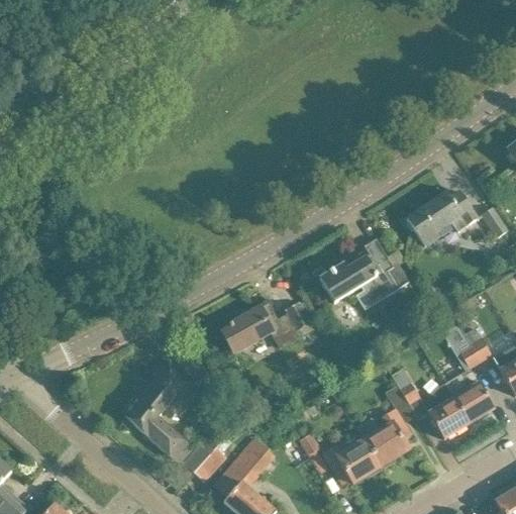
[(515,142),(507,149),(515,162),(515,142)]
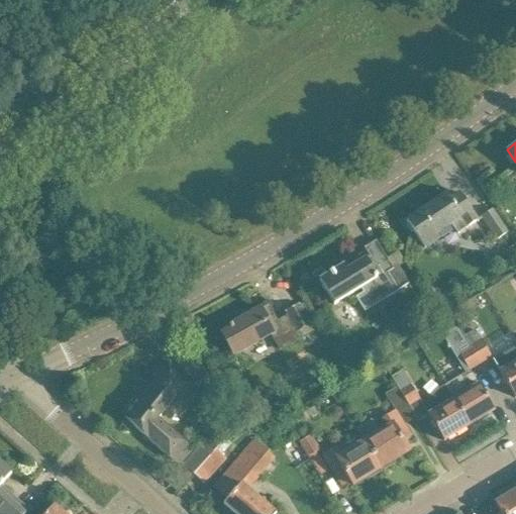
[(447,192),(407,218),(418,235),(425,246),(440,236),(437,231),(451,222),(458,231),(466,226),(467,227),(480,219),(472,207),(460,191),(451,197),(447,192)]
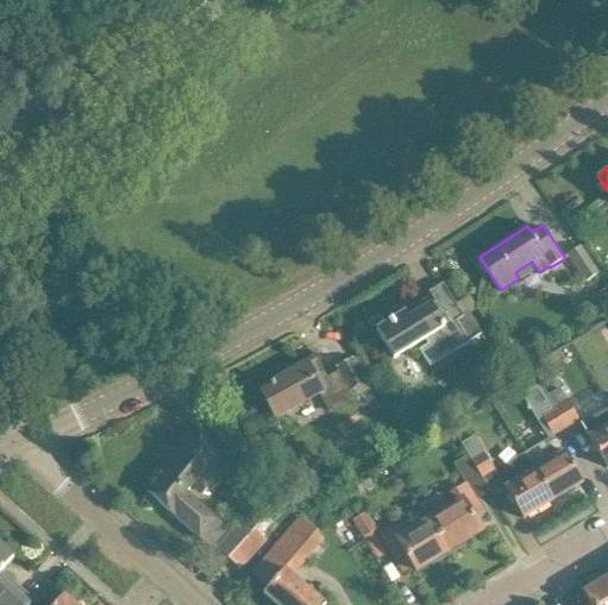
[(581,245),(569,252),(570,254),(587,279),(599,272),(581,245)]
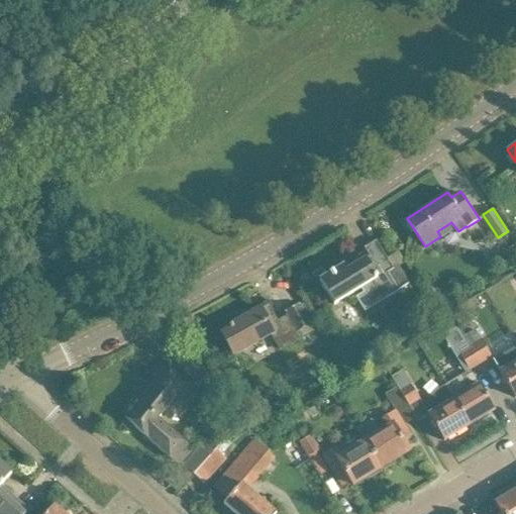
[(394,267),(387,255),(377,238),(365,245),(370,253),(347,268),(343,263),(319,278),(335,303),(353,291),(364,307),(409,279),(399,264),(394,267)]
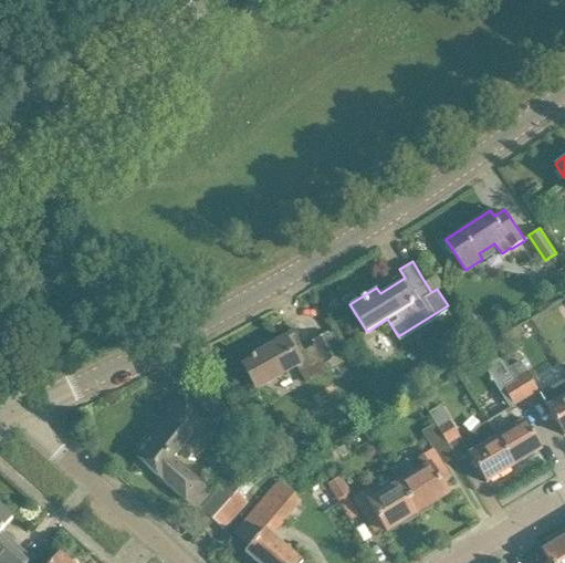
[(342,361),(336,351),(326,332),(313,339),(315,344),(304,351),(302,346),(303,345),(295,331),(251,355),(253,358),(243,364),(257,387),(297,364),(306,381),(342,361)]
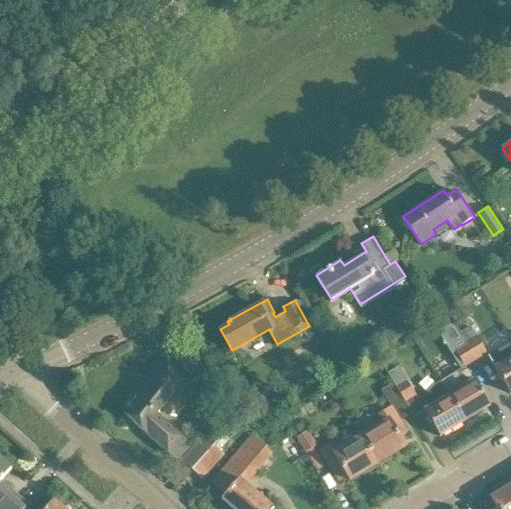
[(448,312),(433,320),(440,331),(454,323),(448,312)]
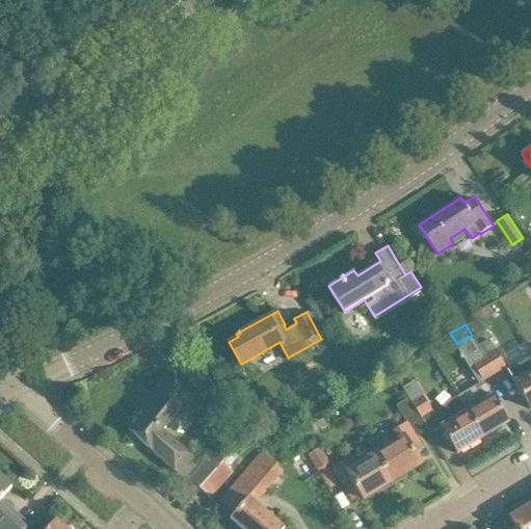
[(506,365),(496,348),(488,338),(477,344),(495,372),(506,365)]
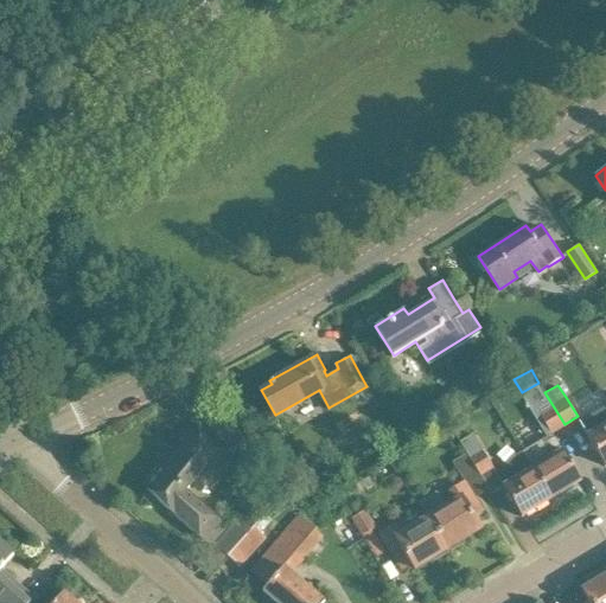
[(552,432),(565,424),(544,392),(534,399),(542,411),(540,412),(552,432)]
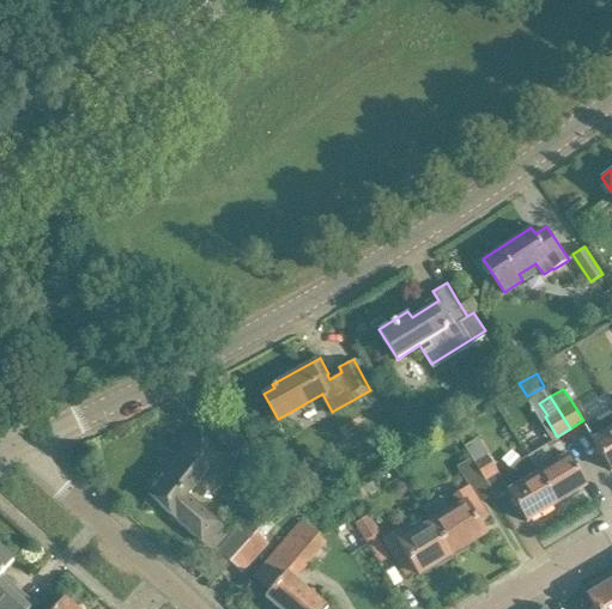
[(611,408),(586,425),(611,466),(611,408)]
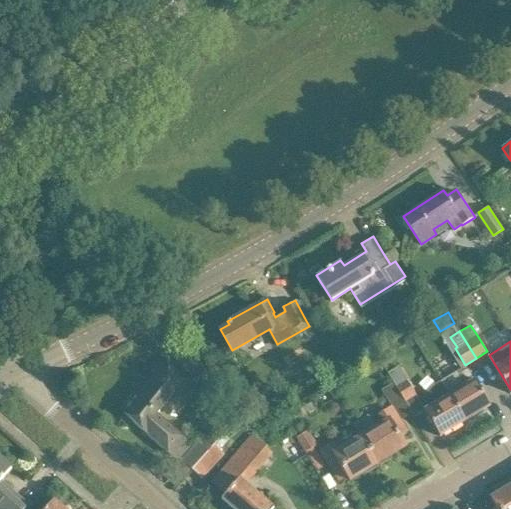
[(181,379),(175,371),(162,355),(150,365),(155,371),(124,411),(178,459),(193,442),(184,435),(183,434),(182,434),(156,411),(181,382),(181,379)]
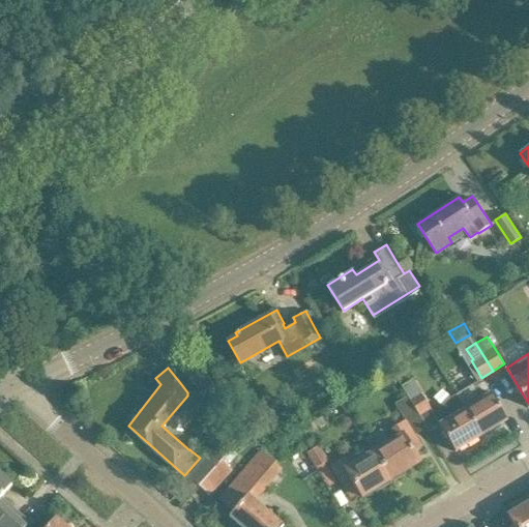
[(507,418),(490,388),(485,380),(474,386),(473,383),(456,392),(481,434),(507,418)]
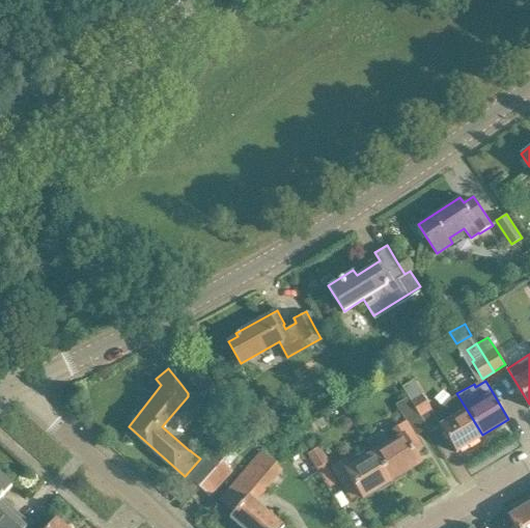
[(421,392),(411,399),(420,416),(431,410),(421,392)]
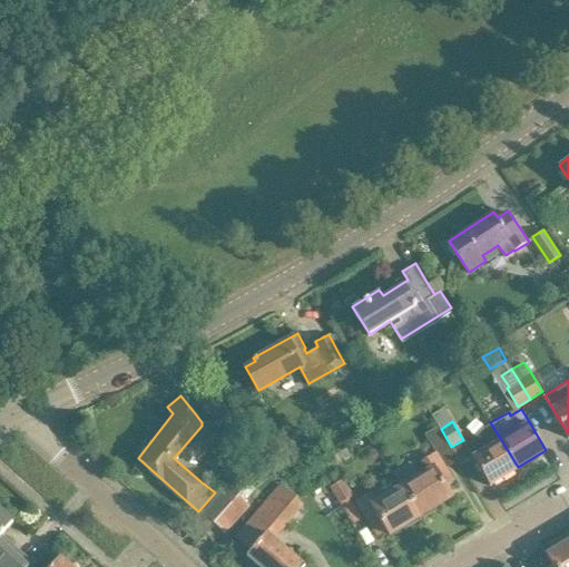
[(490,484),(518,467),(490,422),(466,442),(470,451),(490,484)]
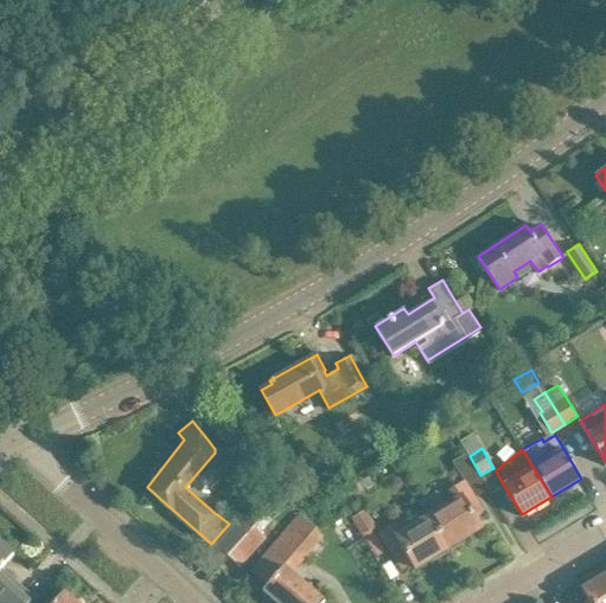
[(484,511),(472,491),(466,481),(451,489),(457,499),(447,505),(438,491),(420,501),(429,517),(447,549),(482,527),(474,517),(484,511)]
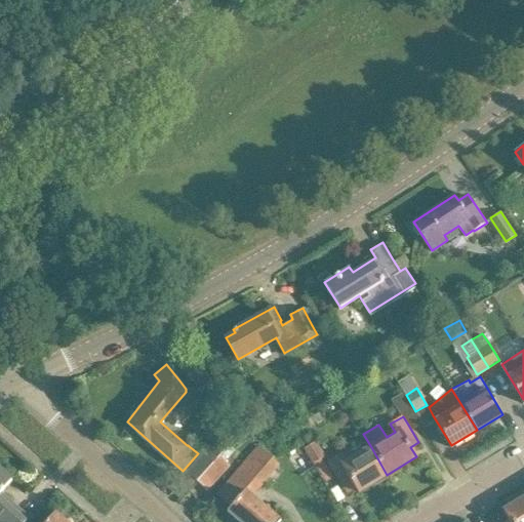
[(313,462),(326,454),(318,439),(305,446),(313,462)]
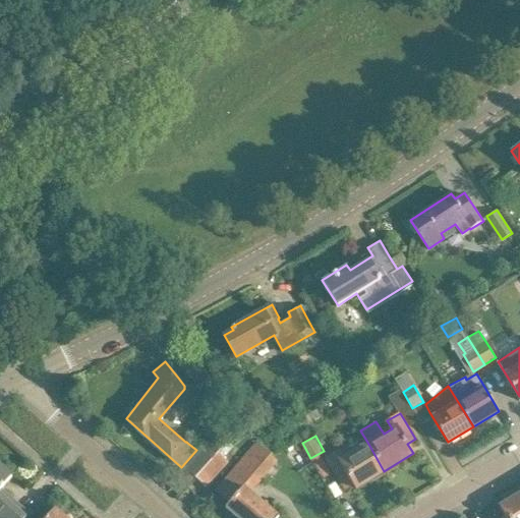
[(196,474),(228,439),(213,438),(187,466),(196,474)]
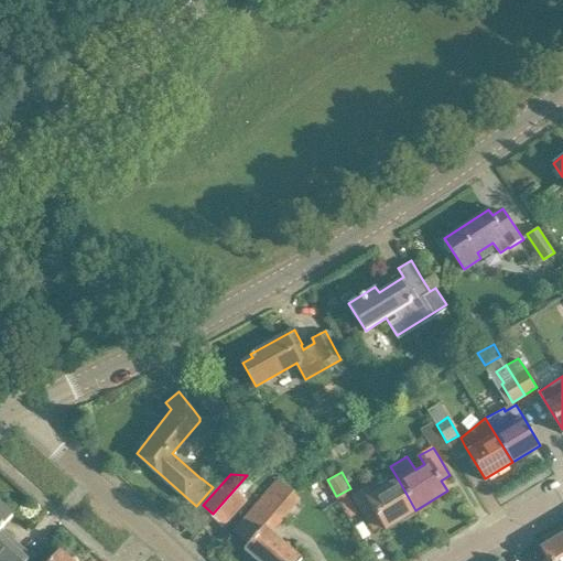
[(252,481),(247,475),(213,514),(224,524),(247,497),(241,493),(252,481)]
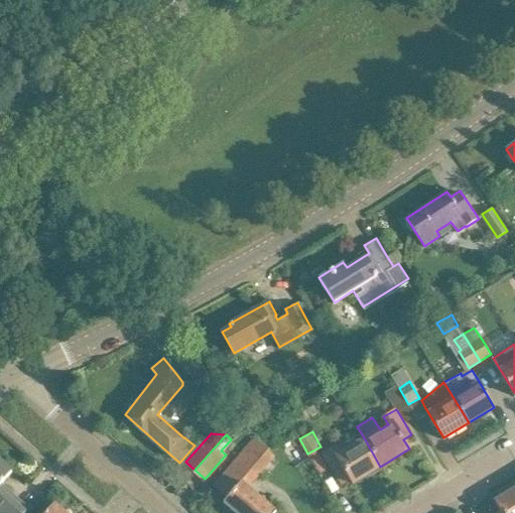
[(273,512),(276,510),(248,486),(274,456),(254,437),(214,484),(228,495),(224,500),(238,512),(273,512)]
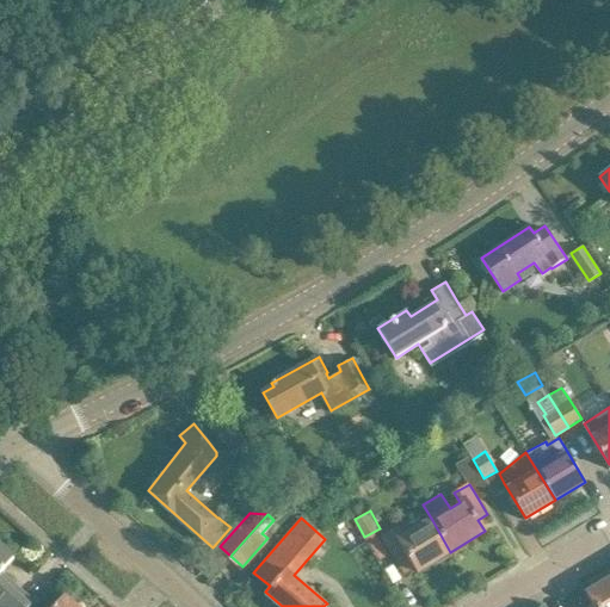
[(418,571),(450,552),(432,520),(416,531),(416,528),(404,536),(399,527),(383,536),(401,567),(411,561),(418,571)]
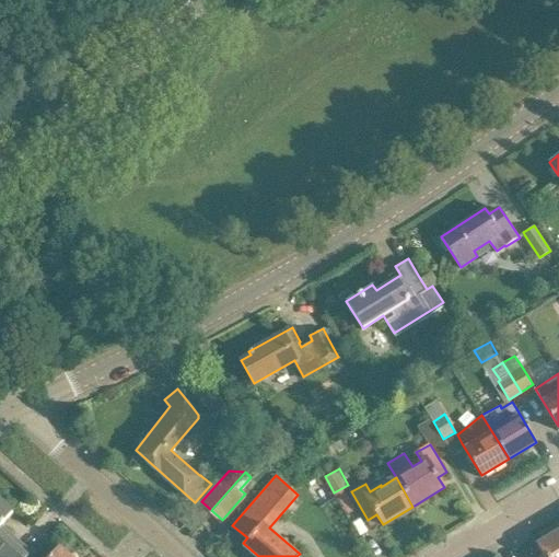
[(0,556),(25,556),(28,555),(0,530),(0,524),(13,510),(0,499),(0,556)]
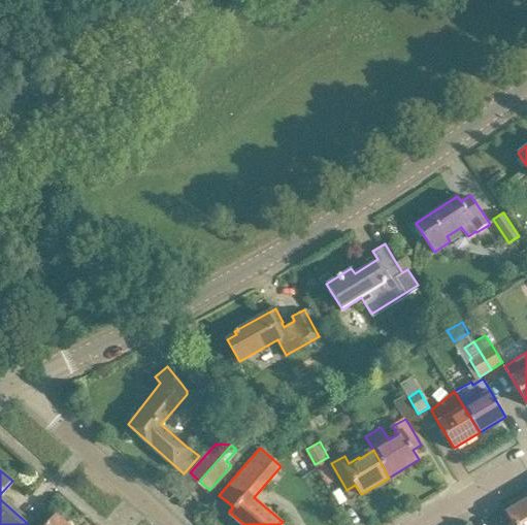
[(526,499),(506,512),(515,524),(526,524),(526,499)]
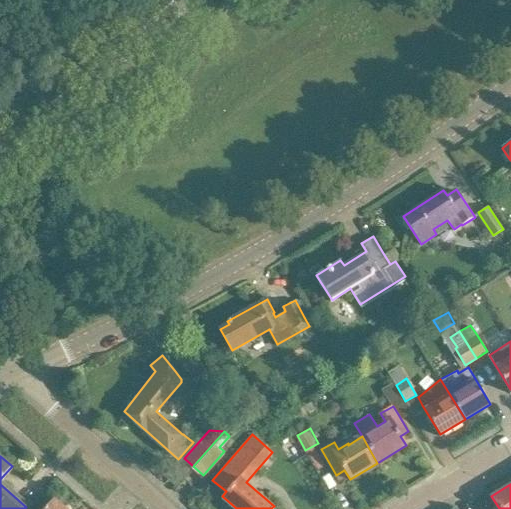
[(66,508),(54,498),(43,508),(66,508)]
